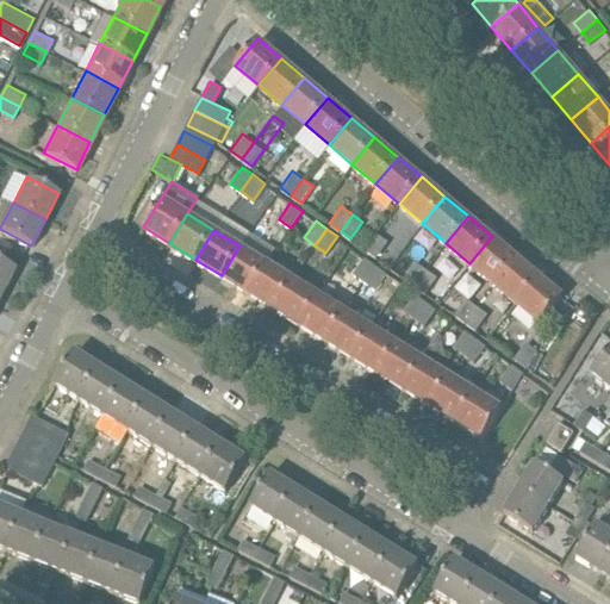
[(365,248),(375,256),(387,240),(377,232),(365,248)]
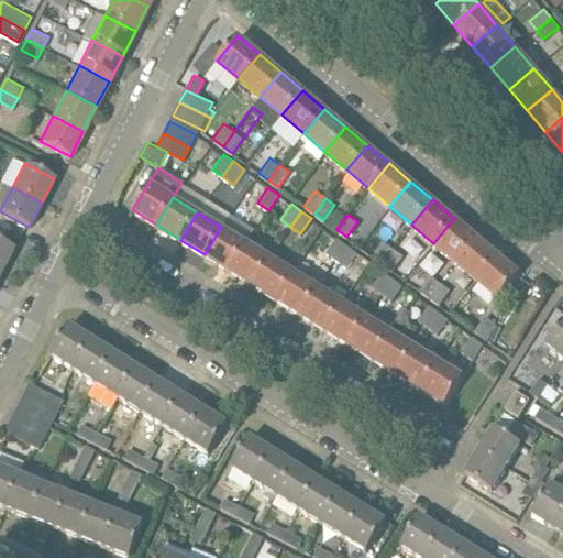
[(433,243),(454,261),(475,237),(454,218),(433,243)]
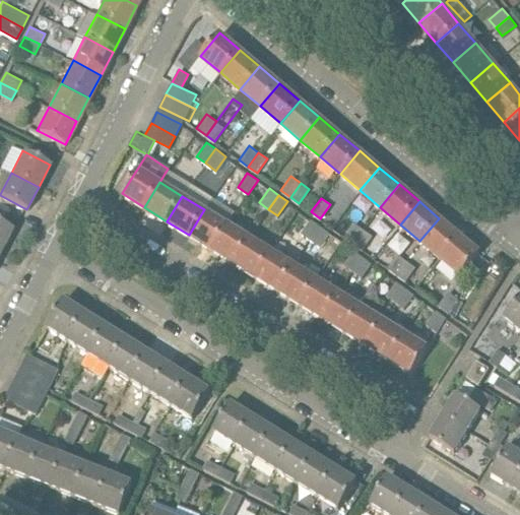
[(0,249),(1,250),(12,228),(0,220),(5,210),(0,207),(0,249)]
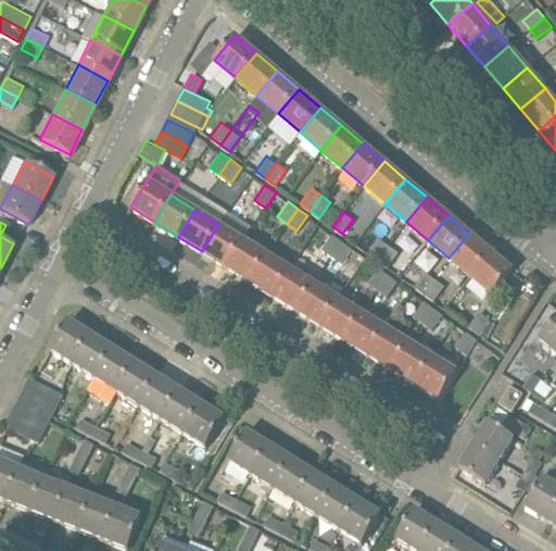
[(202,251),(226,266),(242,239),(218,224),(202,251)]
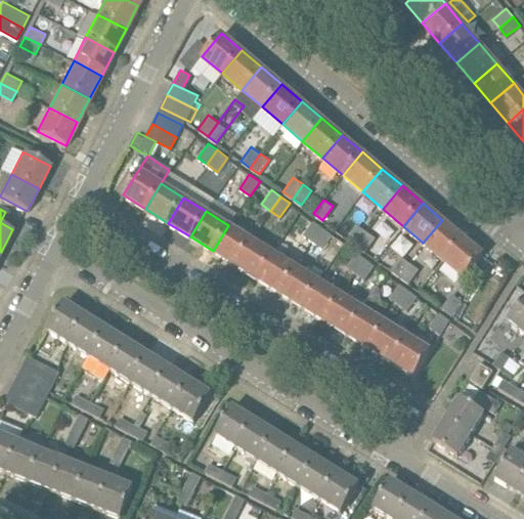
[(303,233),(311,240),(321,226),(312,220),(303,233)]
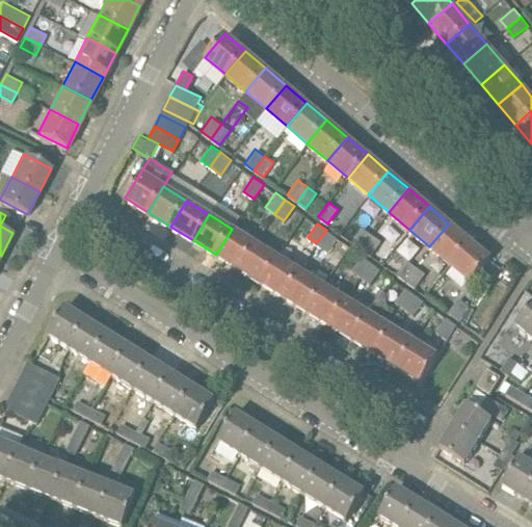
[(429,246),(450,264),(470,240),(449,224),(429,246)]
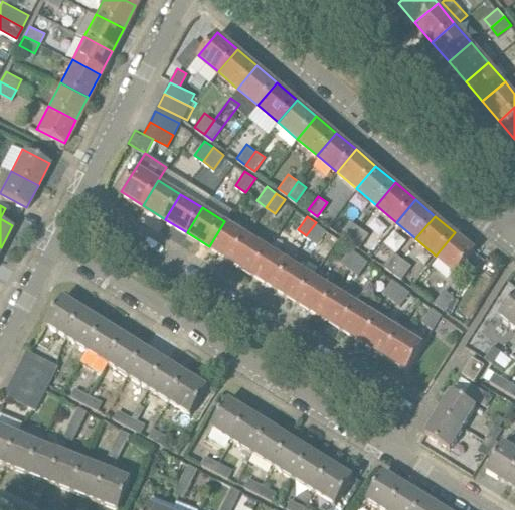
[(340,233),(349,240),(360,226),(351,219),(340,233)]
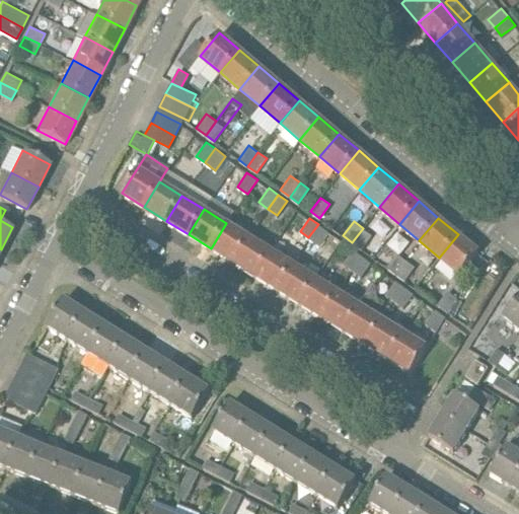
[(211,248),(233,262),(248,236),(226,223),(211,248)]
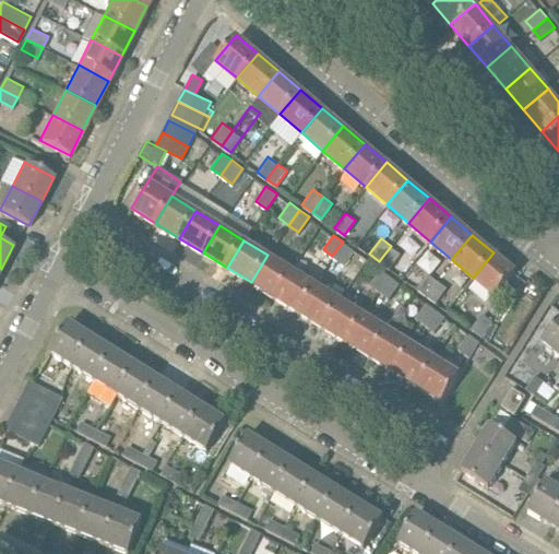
[(332,256),(342,263),(353,248),(343,242),(332,256)]
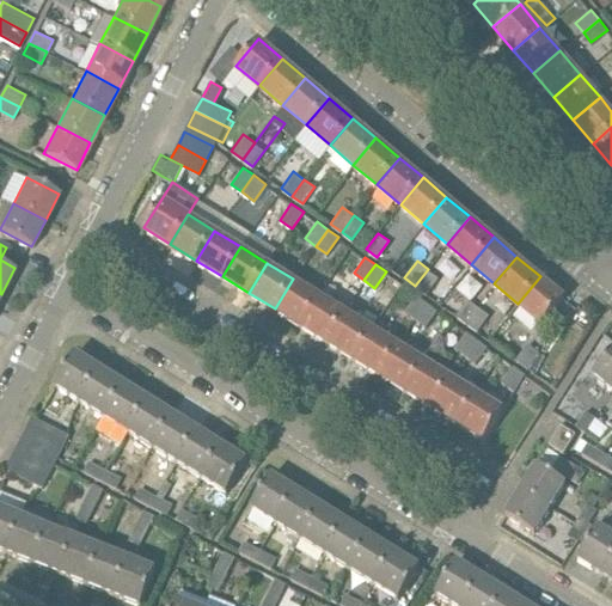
[(415,286),(426,293),(438,276),(428,269),(415,286)]
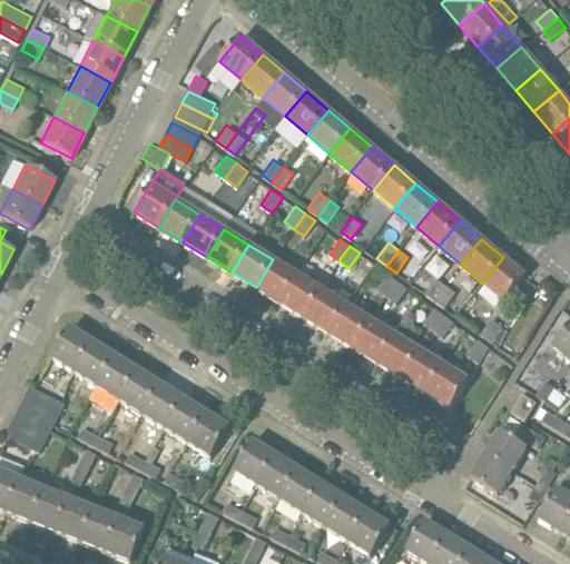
[(503,257),(482,283),(504,300),(526,276),(503,257)]
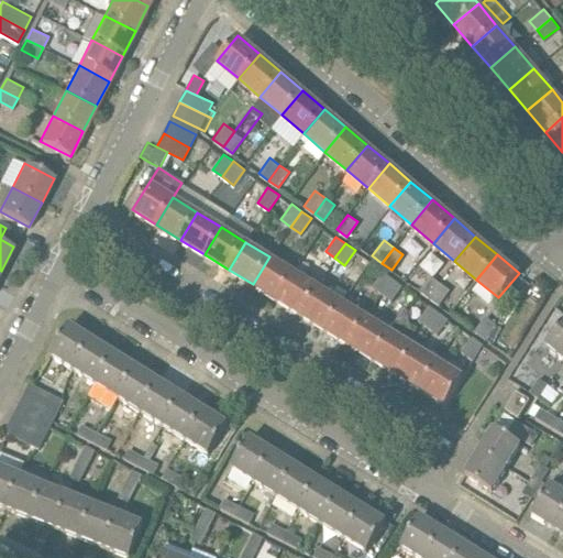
[(253,284),(276,299),(294,272),(269,256),(253,284)]
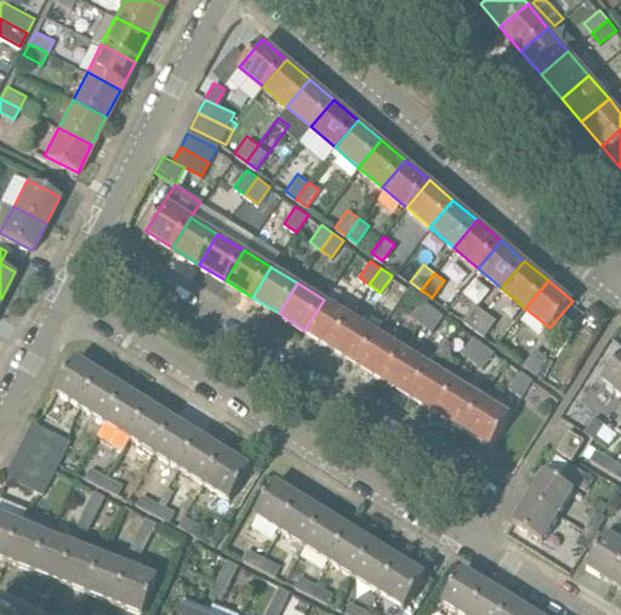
[(410,314),(420,322),(432,305),(422,297),(410,314)]
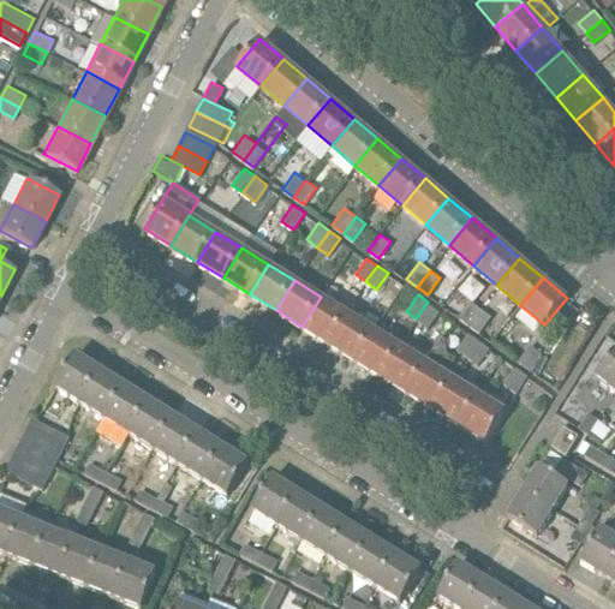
[(302,327),(328,342),(347,312),(321,297),(302,327)]
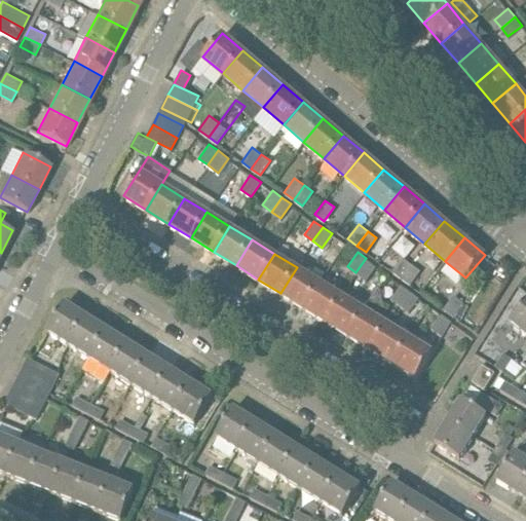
[(391,270),(399,275),(410,261),(402,256),(391,270)]
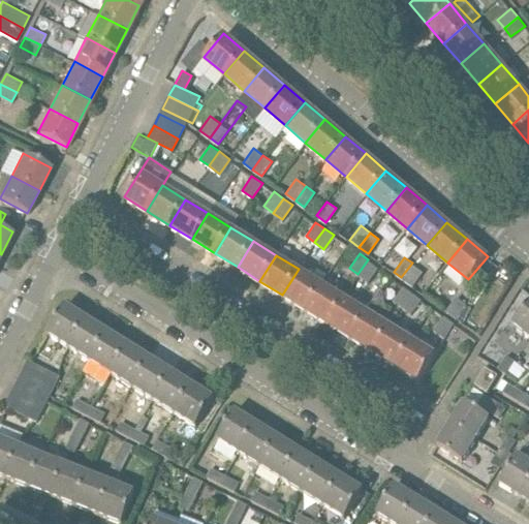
[(358,274),(368,281),(378,267),(368,259),(358,274)]
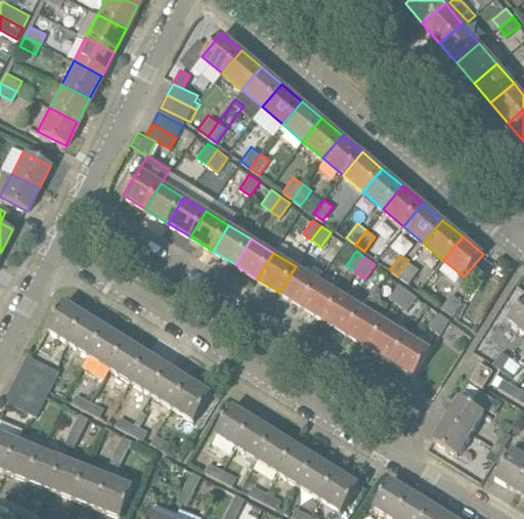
[(397,274),(408,283),(419,268),(408,260),(397,274)]
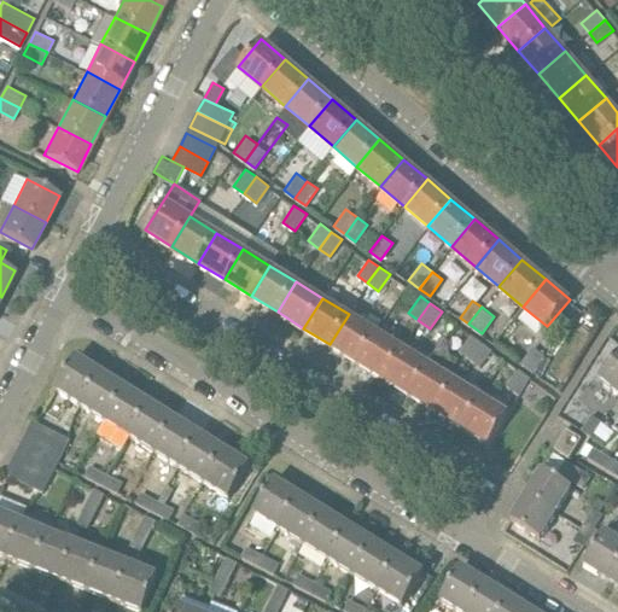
[(330,344),(356,361),(375,331),(349,314),(330,344)]
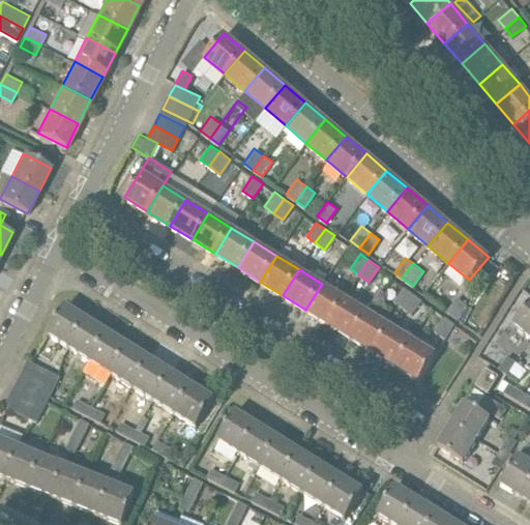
[(305,310),(328,323),(345,297),(322,284),(305,310)]
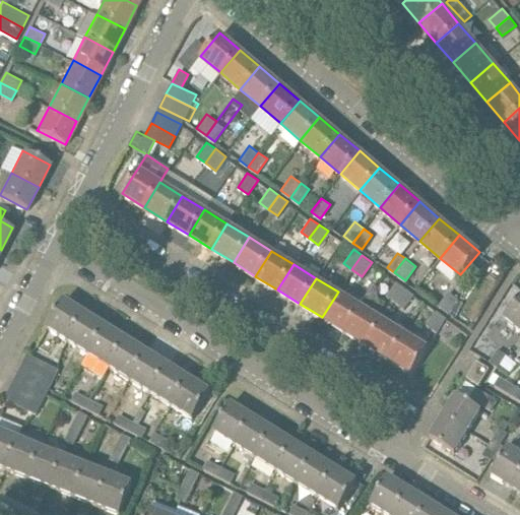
[(386,294),(394,301),(404,286),(396,280),(386,294)]
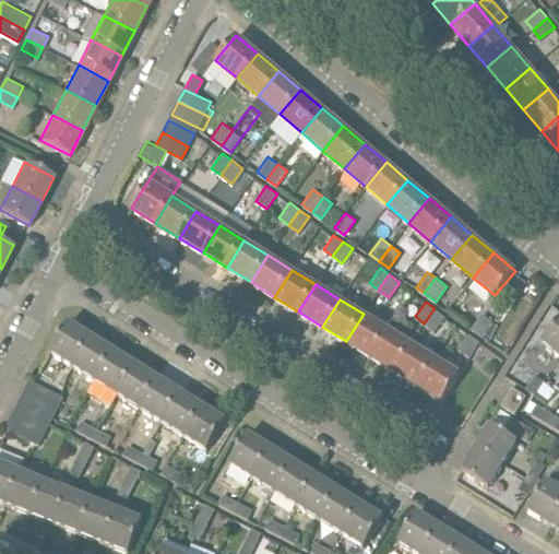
[(424,323),(435,331),(445,316),(435,308),(424,323)]
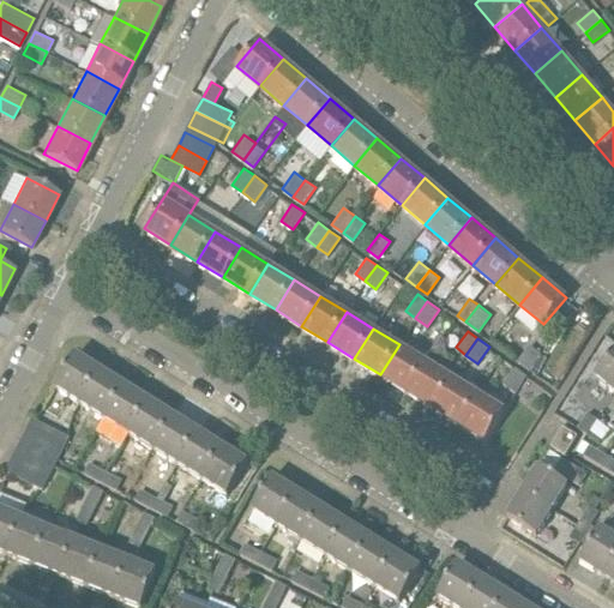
[(517,359),(529,367),(541,350),(529,342),(517,359)]
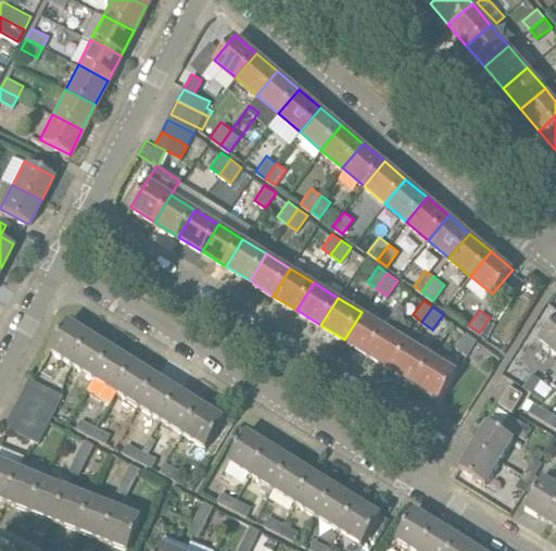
[(344,339),(368,354),(384,327),(362,312),(344,339)]
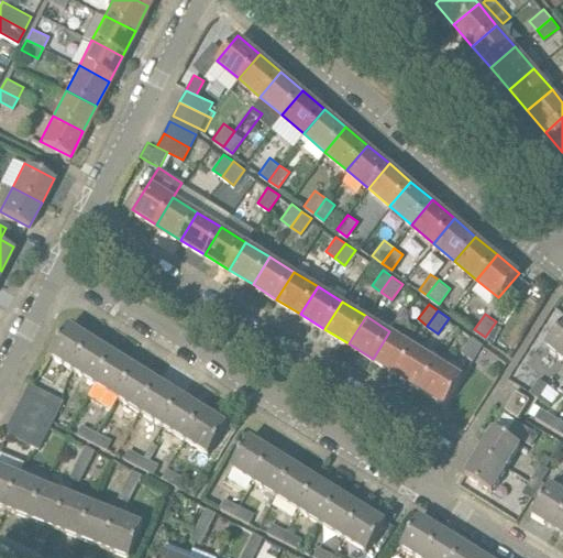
[(562,321),(545,342),(562,358),(562,321)]
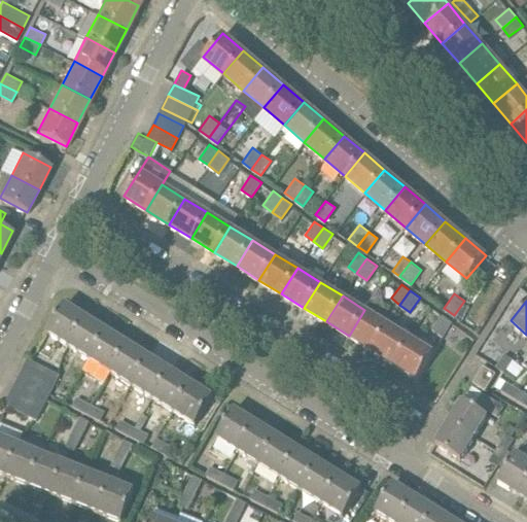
[(46,331),(68,344),(85,315),(64,302),(46,331)]
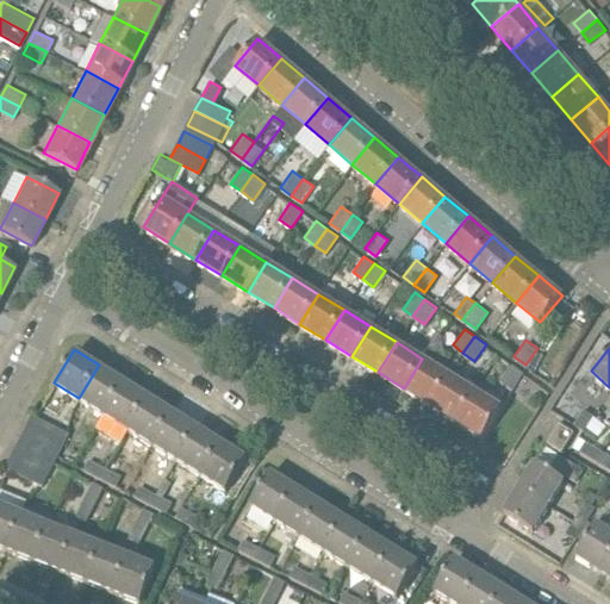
[(404,388),(430,404),(448,375),(422,359),(404,388)]
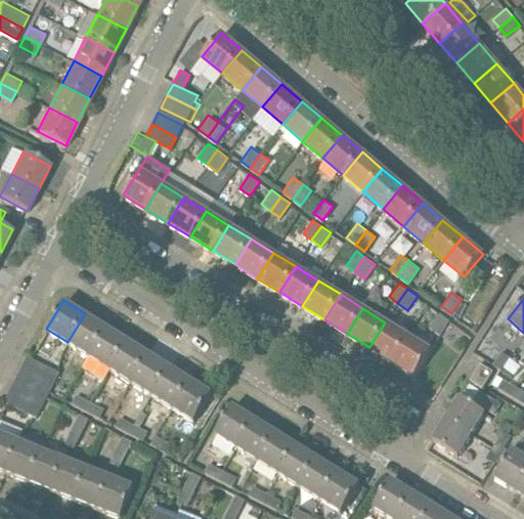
[(429,327),(439,334),(449,318),(440,312),(429,327)]
